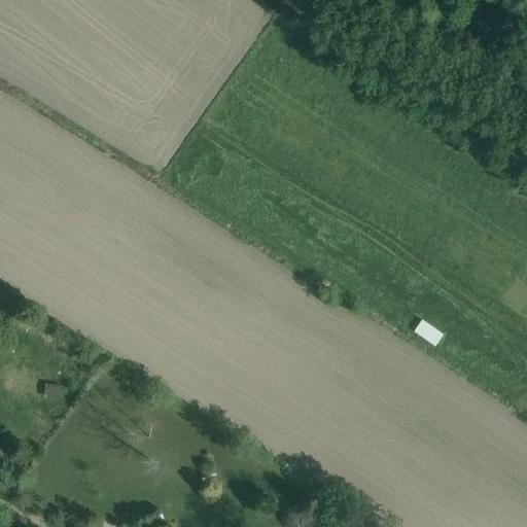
[(422,321),(413,334),(434,348),(444,336),(422,321)]
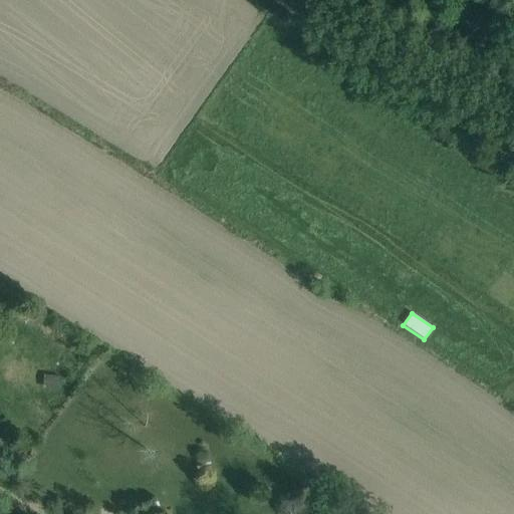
[(68,378),(52,370),(43,388),(59,396),(68,378)]
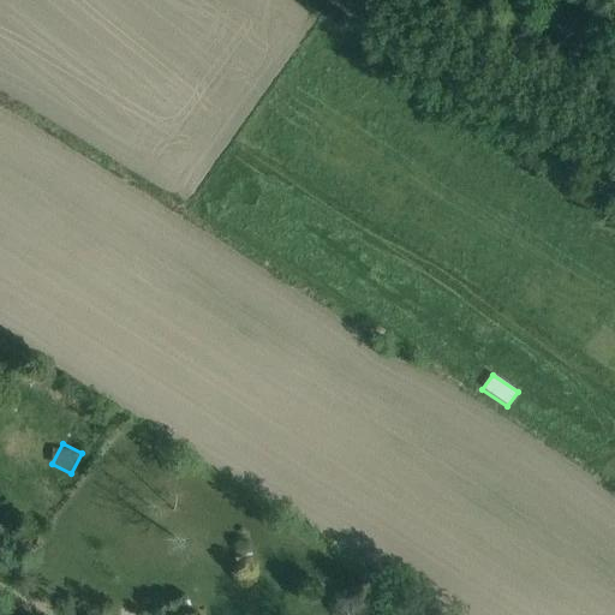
[(372,595),(360,613),(364,614),(377,614),(386,604),(388,604),(392,598),(378,590),(375,596),(372,595)]
